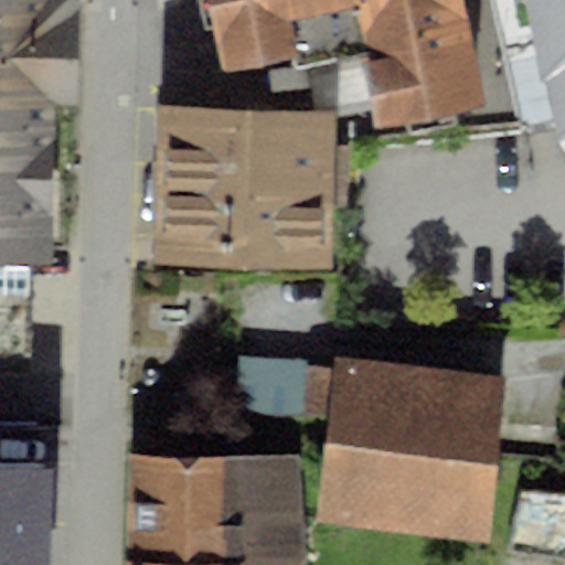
[(73,0),(0,0),(0,266),(63,268),(73,0)]
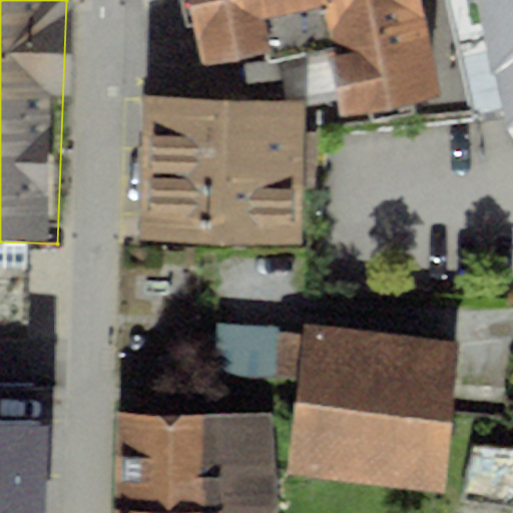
[(422,0),(191,0),(203,63),(264,52),(265,62),(327,50),(339,112),(440,93),(422,0)]
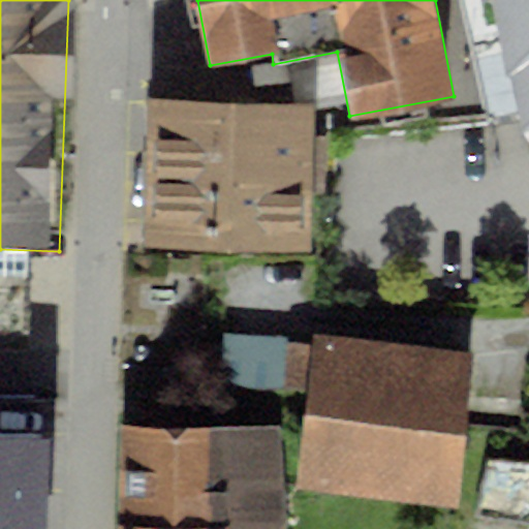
[(528,0),(498,0),(527,135),(528,134),(528,0)]
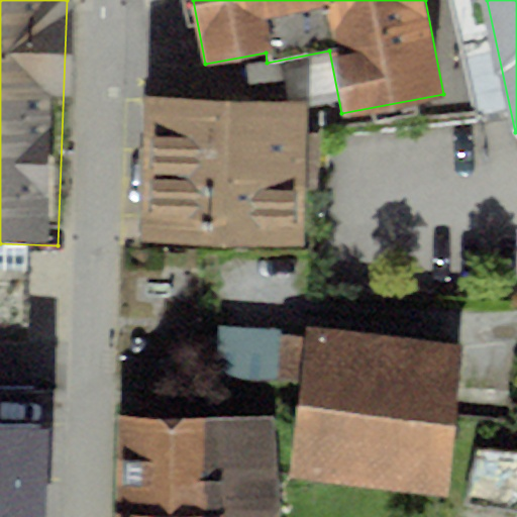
[(313,112),(150,106),(144,248),(307,255),(313,112)]
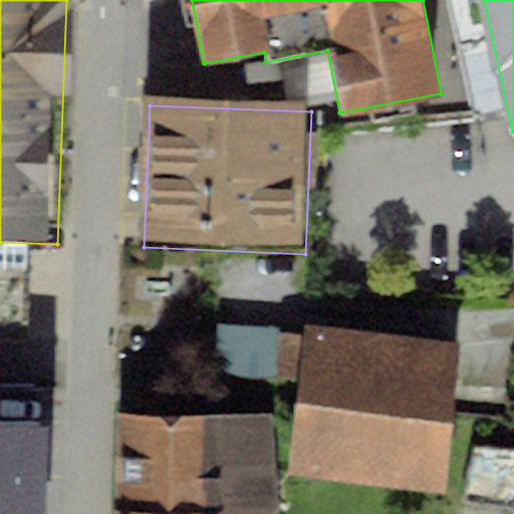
[(296,329),(216,323),(210,405),(289,411),(296,329)]
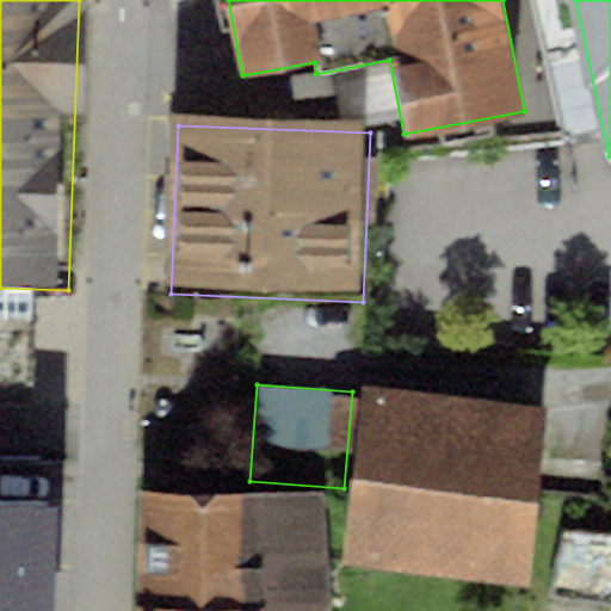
[(545,406),(360,388),(343,563),(528,582),(545,406)]
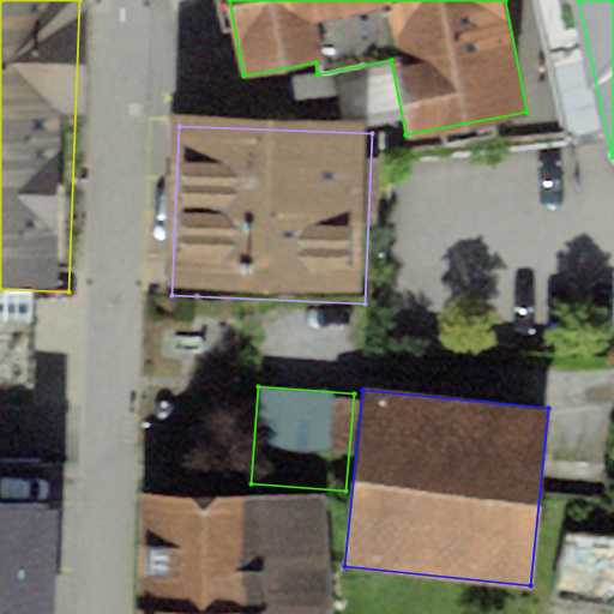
[(331,613),(323,494),(138,497),(139,613),(331,613)]
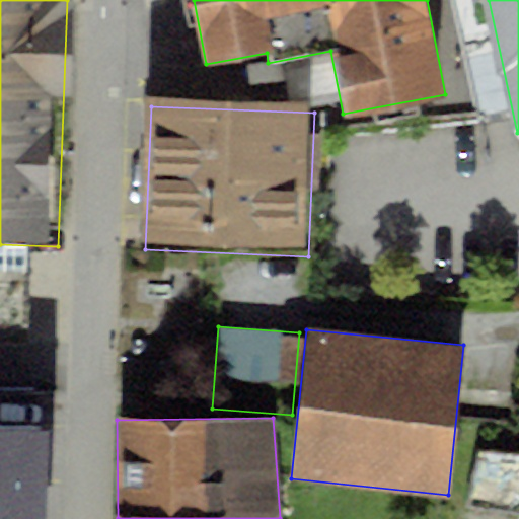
[(46,518),(49,429),(0,427),(0,518),(46,518)]
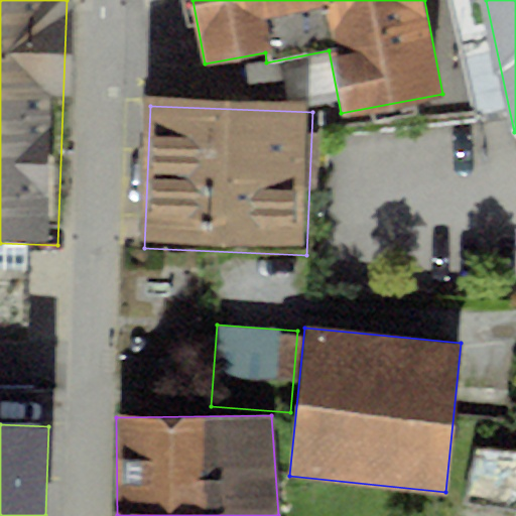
[(515,457),(475,448),(468,506),(515,512),(515,457)]
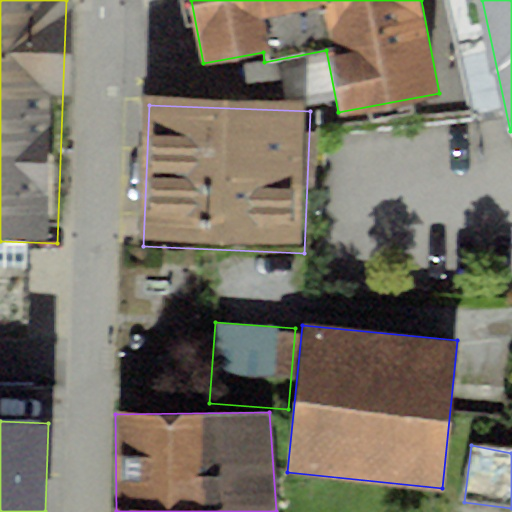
All buildings are outlined.
